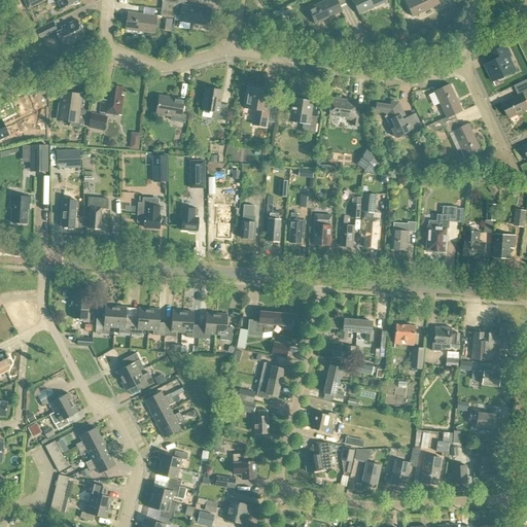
[(45,0),(24,0),(29,9),(46,0),(45,0)]
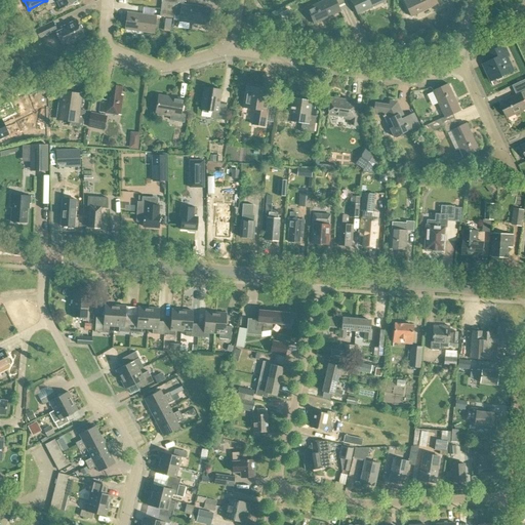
[(56,0),(61,8),(77,1),(76,0),(56,0)]
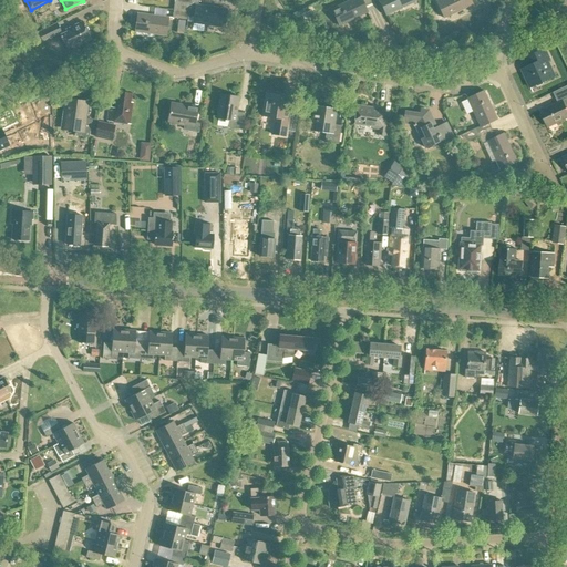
[(370,0),(350,0),(331,9),(340,27),(368,13),(364,6),(372,2),(370,0)]
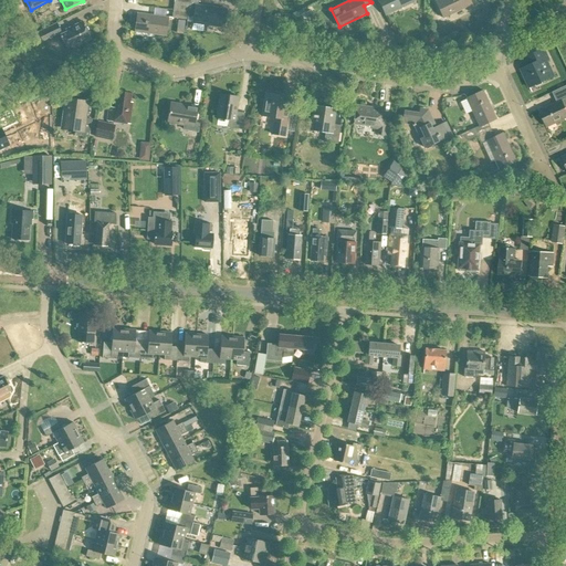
[(378,0),(387,14),(415,2),(412,0),(378,0)]
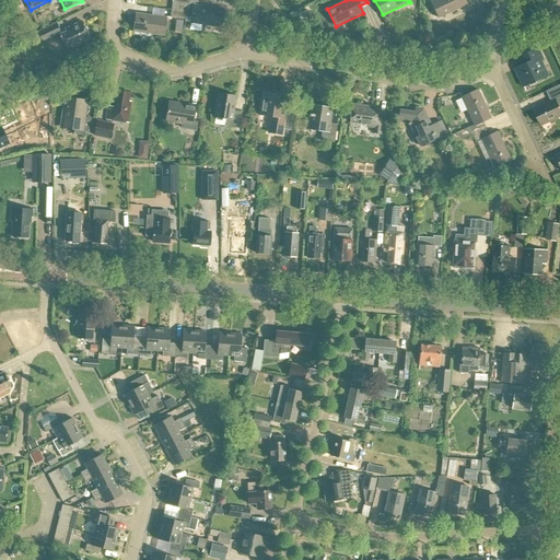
[(433,0),(431,1),(440,19),(467,6),(464,0),(433,0)]
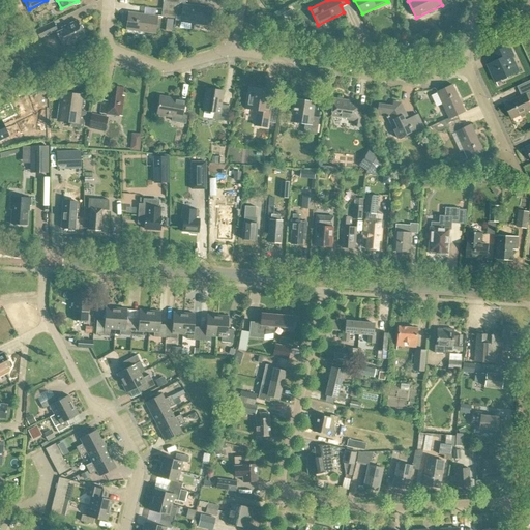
[(177,11),(178,3),(164,1),(163,9),(177,11)]
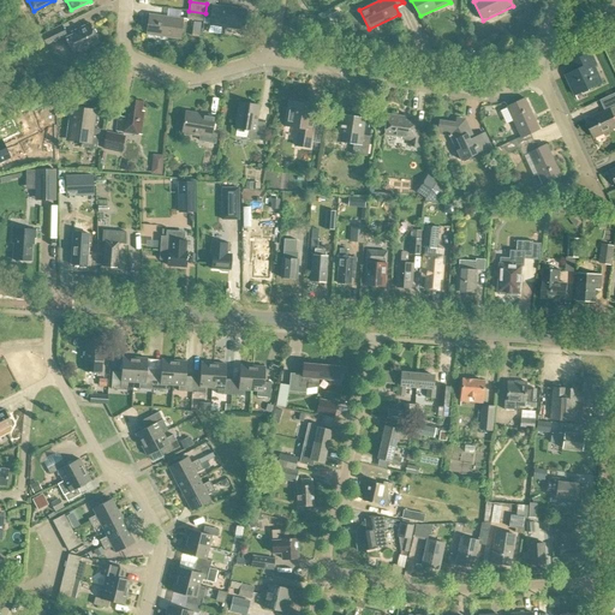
[(244,30),(246,10),(213,5),(210,27),(244,30)]
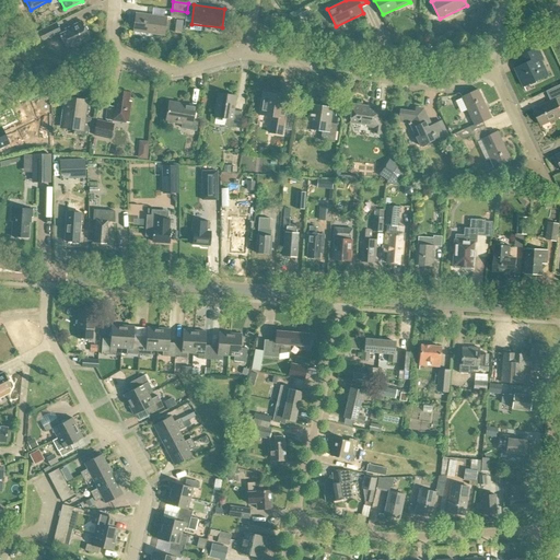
[(186,20),(187,12),(172,10),(171,18),(186,20)]
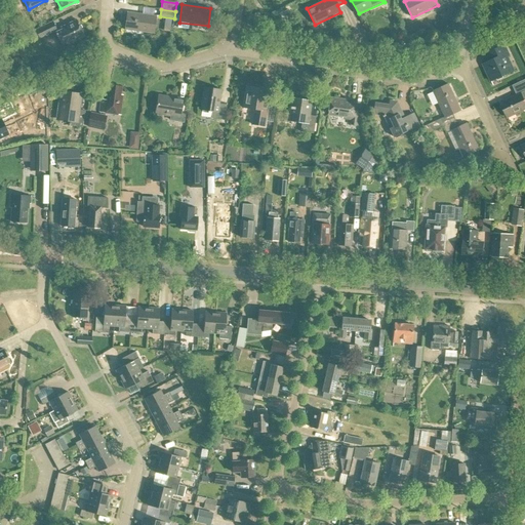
[(516,11),(509,15),(512,22),(519,18),(516,11)]
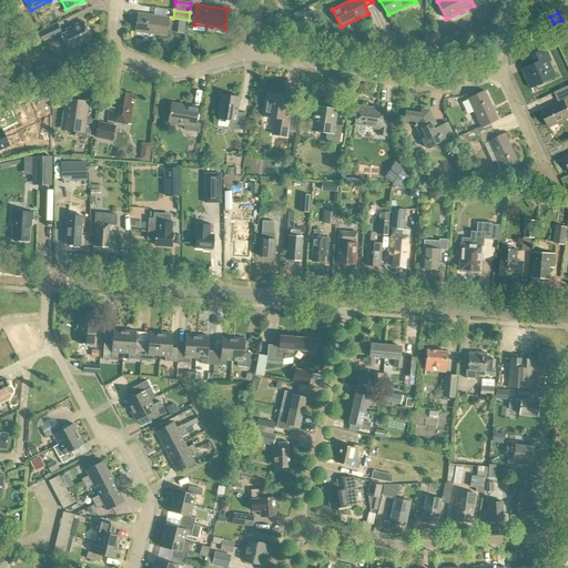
[(166,37),(169,17),(139,13),(135,32),(166,37)]
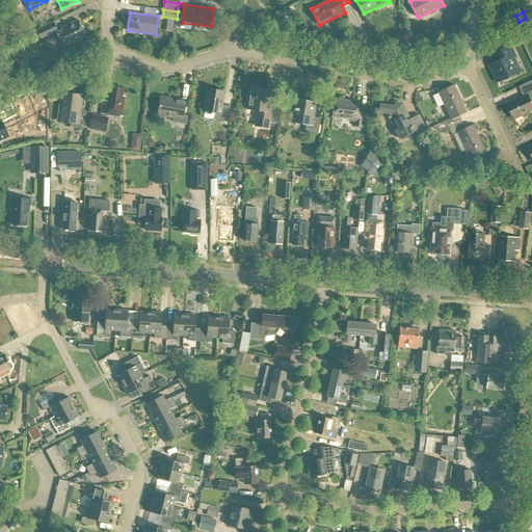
[(71,45),(86,37),(79,21),(71,25),(72,27),(57,32),(65,49),(72,46),(71,45)]
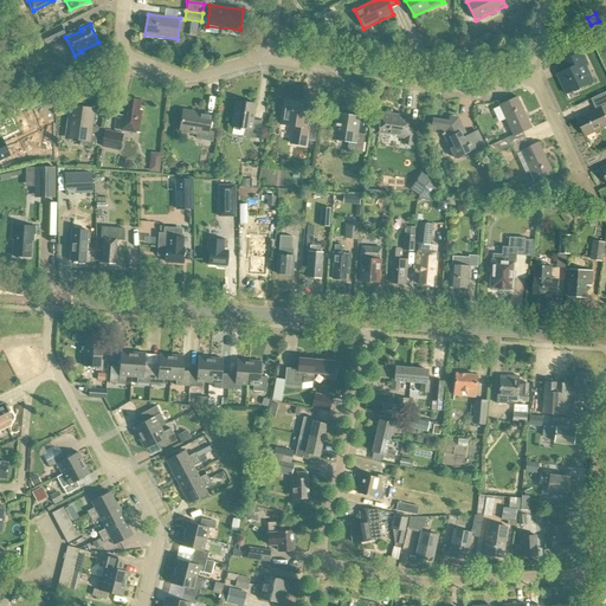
[(11,36),(0,40),(0,42),(4,50),(14,45),(11,36)]
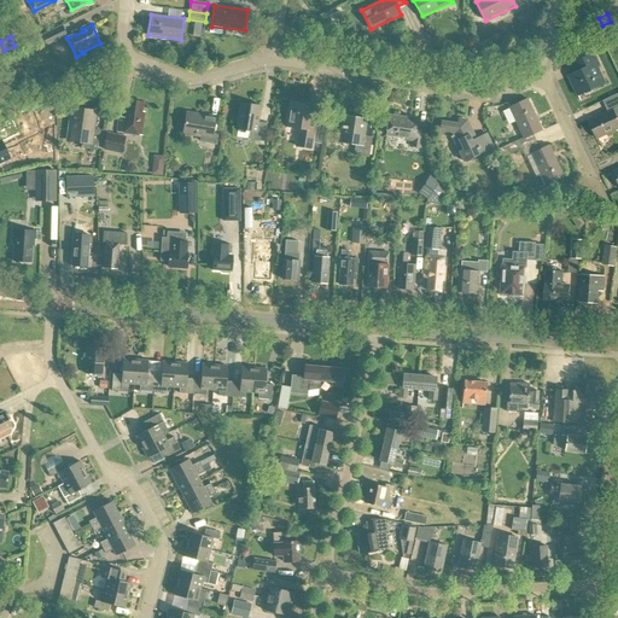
[(53,51),(31,60),(34,68),(56,58),(53,51)]
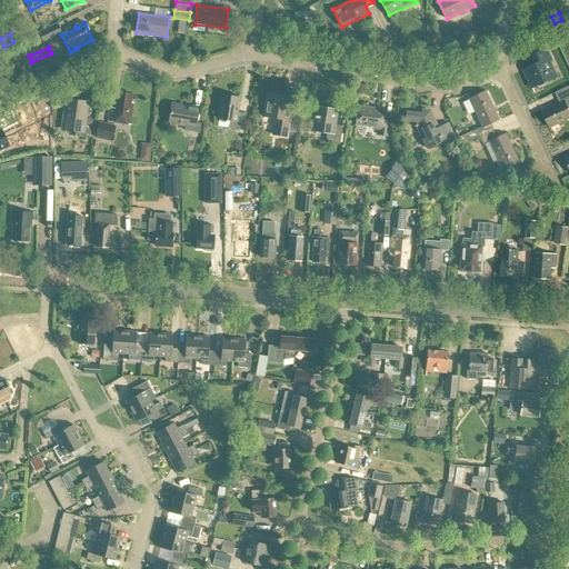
[(548,62),(553,60),(548,49),(528,58),(532,67),(525,70),(532,88),(555,78),(548,62)]
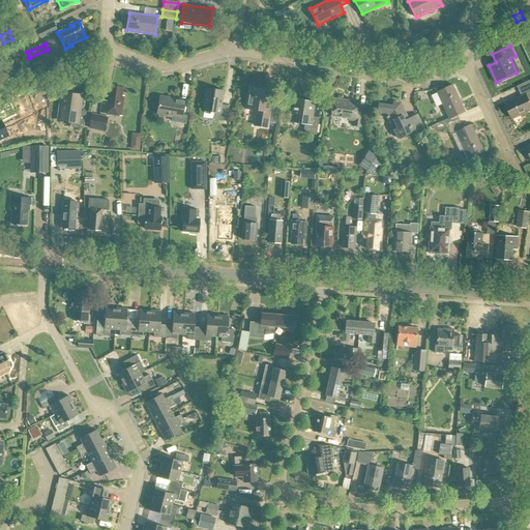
[(529,102),(529,101),(529,81),(518,87),(523,96),(506,104),(513,119),(529,111),(529,102)]
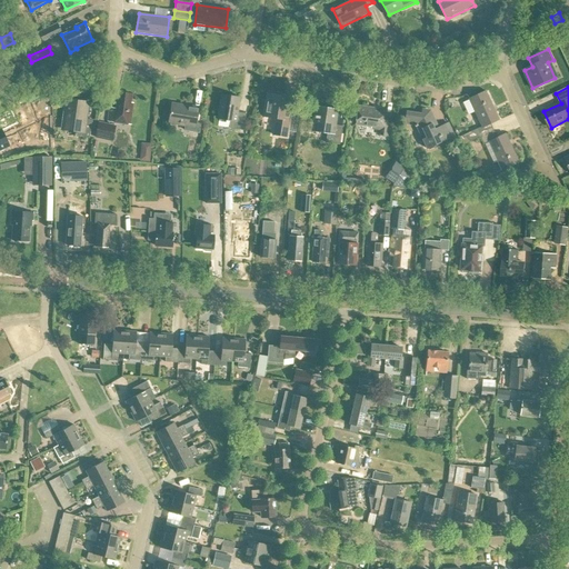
[(463,146),(480,138),(493,131),(490,125),(499,120),(486,91),(468,100),(481,128),(460,138),(463,146)]
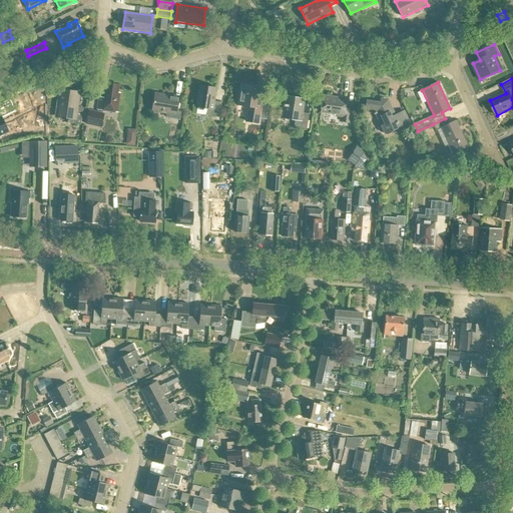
[(89,111),(86,124),(101,127),(104,114),(103,114),(103,111),(117,113),(120,93),(118,93),(119,85),(106,83),(104,98),(99,97),(97,109),(99,110),(98,112),(89,111)]
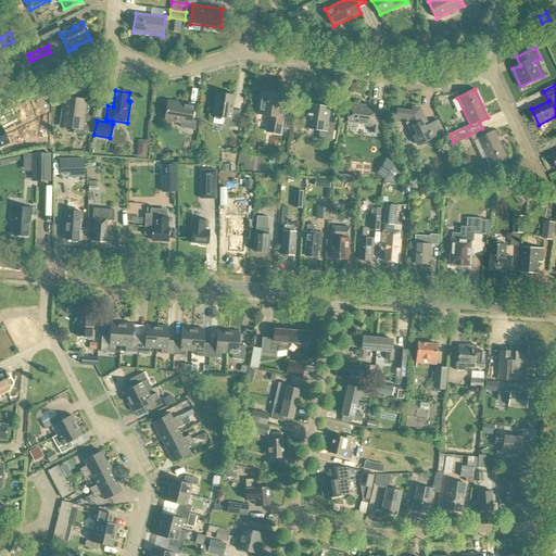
[(262,92),(261,92),(257,114),(269,116),(267,134),(280,136),(286,104),(278,103),(280,96),(273,95),(273,92),(263,90),(262,92)]
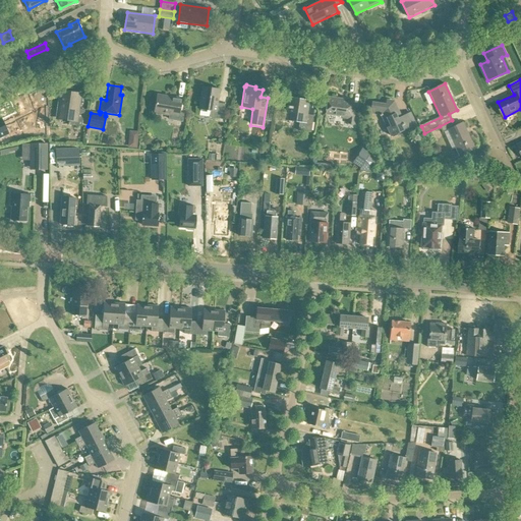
[(223,120),(226,104),(218,103),(220,90),(203,88),(199,109),(211,111),(210,118),(223,120)]
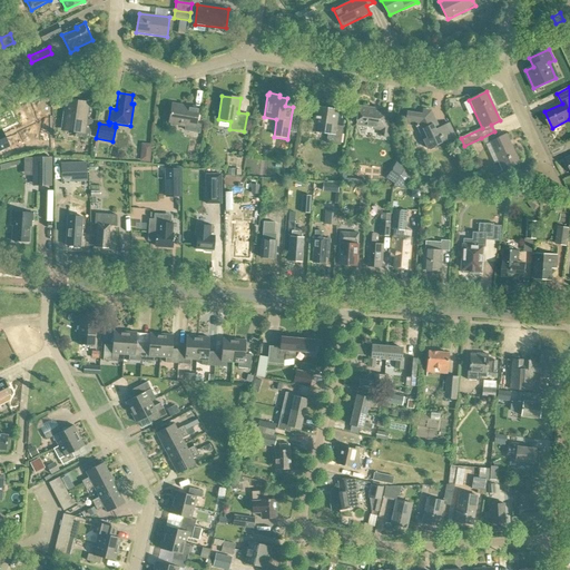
[(68,99),(65,119),(61,119),(60,128),(77,130),(76,137),(89,139),(92,120),(85,119),(87,102),(68,99)]
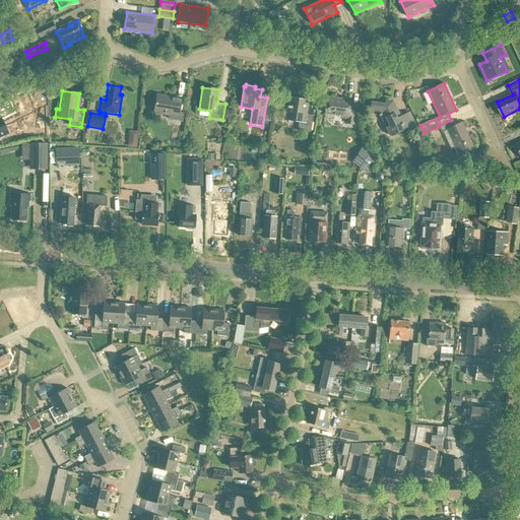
[(183,122),(185,112),(180,111),(182,100),(157,95),(154,111),(171,114),(170,115),(170,120),(183,122)]
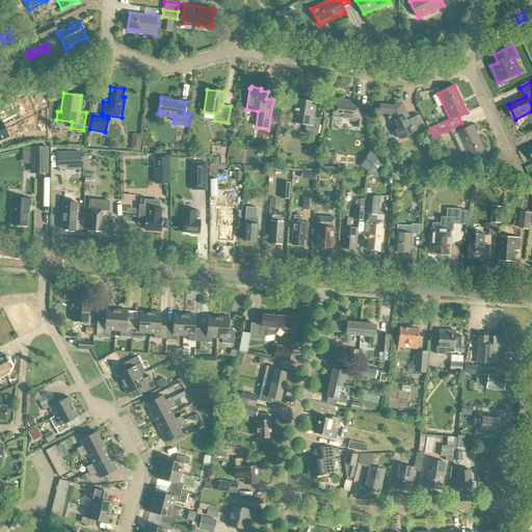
[(363,128),(365,113),(357,112),(358,106),(344,103),(344,101),(335,100),(333,117),(347,120),(347,121),(356,122),(355,127),(363,128)]
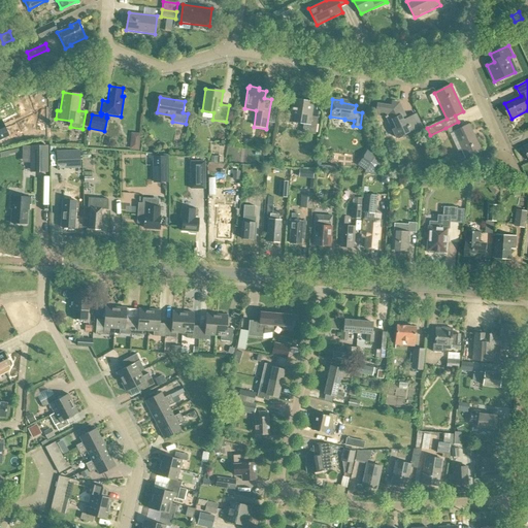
[(316,134),(318,118),(310,117),(312,103),(294,100),(291,122),(304,124),(302,132),(316,134)]
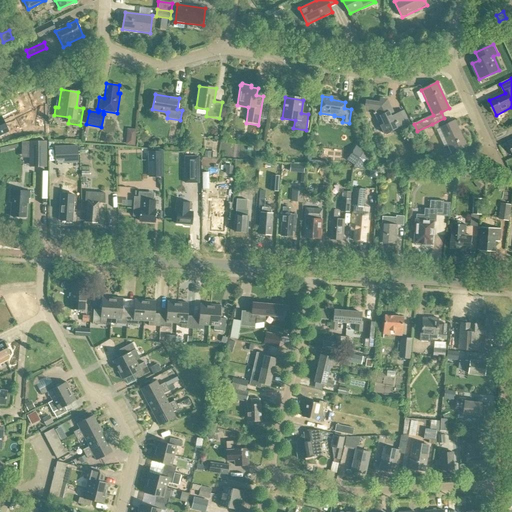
[(403,111),(395,115),(387,99),(379,98),(378,103),(366,101),(364,112),(372,113),(373,115),(375,114),(384,134),(396,128),(398,130),(410,125),(403,111)]
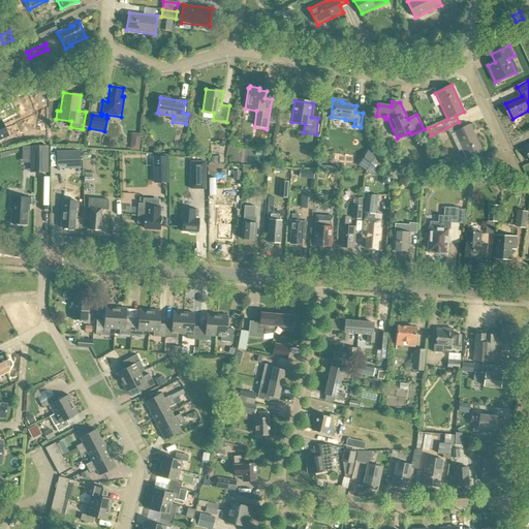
[(0,139),(8,136),(1,121),(4,120),(0,111),(0,139)]
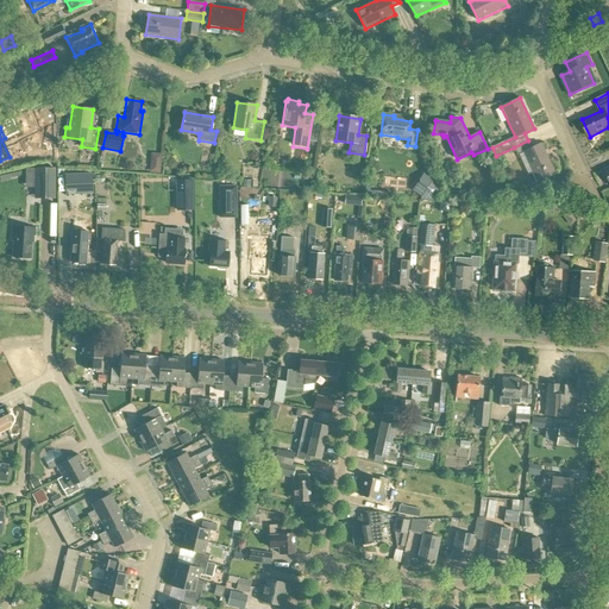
[(528,140),(514,148),(518,156),(522,154),(537,183),(556,174),(541,144),(532,148),(528,140)]
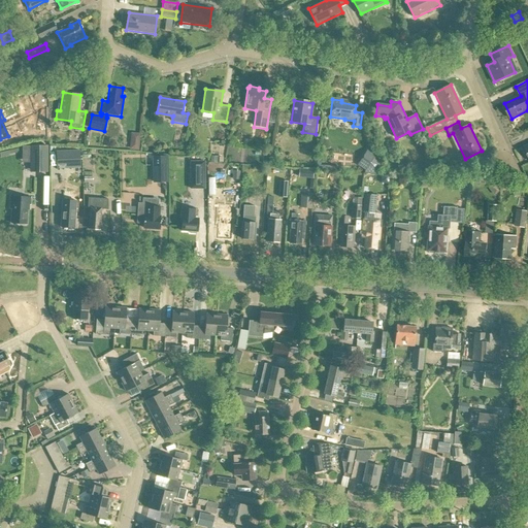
[(132,147),(141,149),(142,131),(132,131),(132,147)]
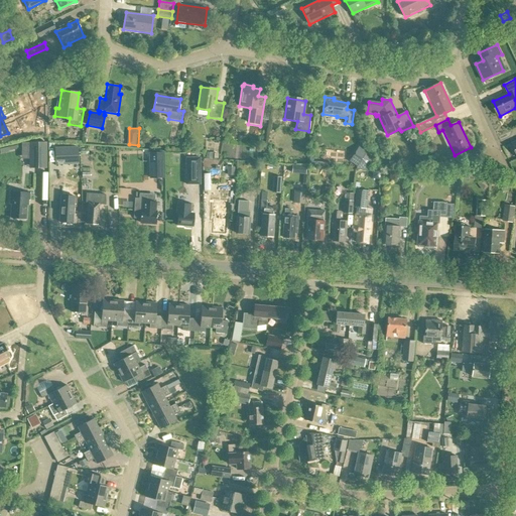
[(46,142),(30,142),(30,167),(46,167),(46,142)]
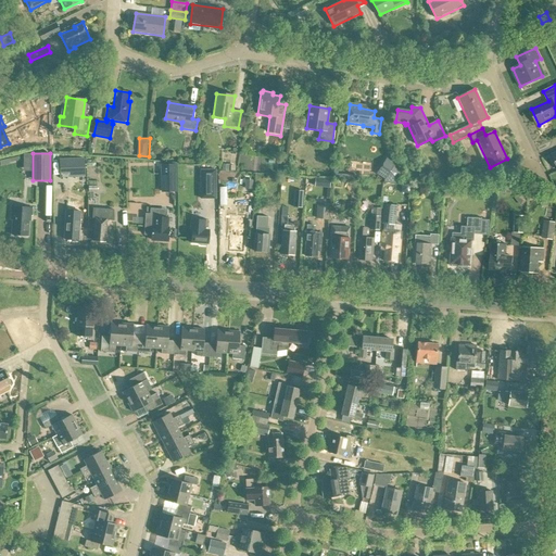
[(84,159),(59,160),(60,178),(85,177),(84,159)]
